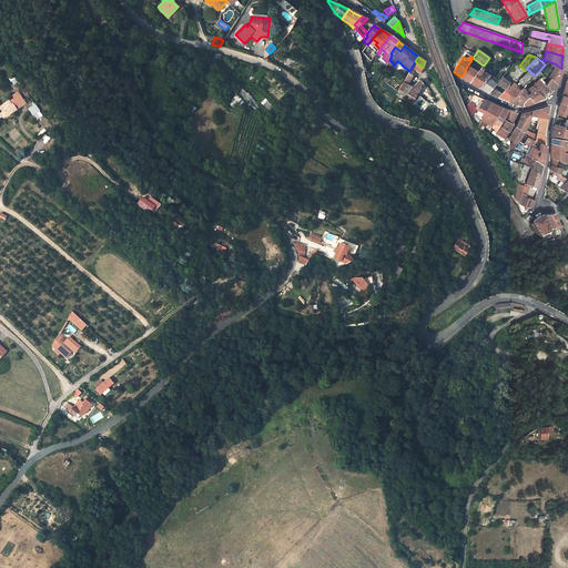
[(414,70),(419,73),(421,73),(423,68),(415,61),(409,71),(408,73),(412,75),(414,70)]
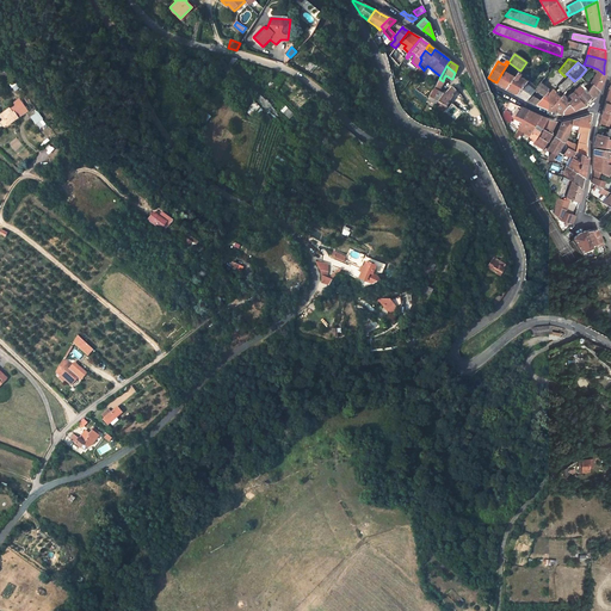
[(604,74),(598,69),(593,75),(603,84),(604,80),(605,75),(604,74)]
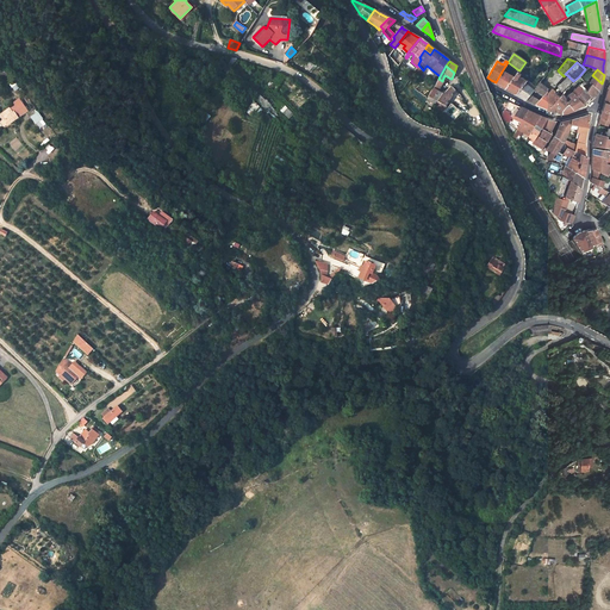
[(502,72),(496,82),(495,83),(502,87),(505,89),(514,78),(512,78),(502,72)]
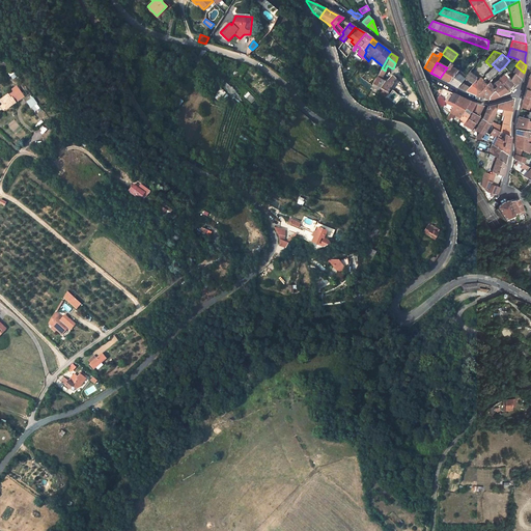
[(450,68),(451,66),(452,65),(450,63),(447,67),(440,78),(445,80),(449,82),(456,73),(457,71),(456,70),(454,72),(450,68)]
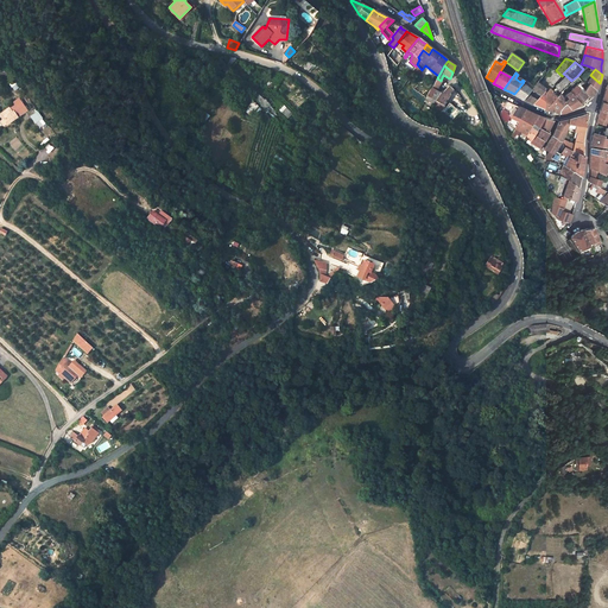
[(588,83),(595,90),(597,87),(600,83),(590,75),(587,81),(588,83)]
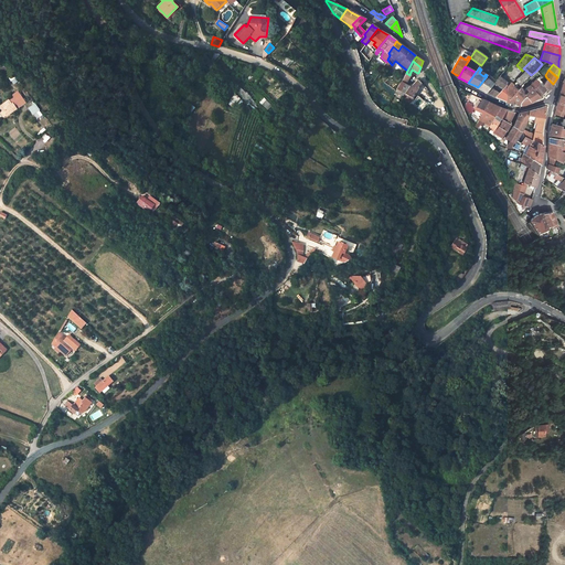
[(519,88),(531,75),(526,71),(515,82),(516,82),(514,84),(519,88)]
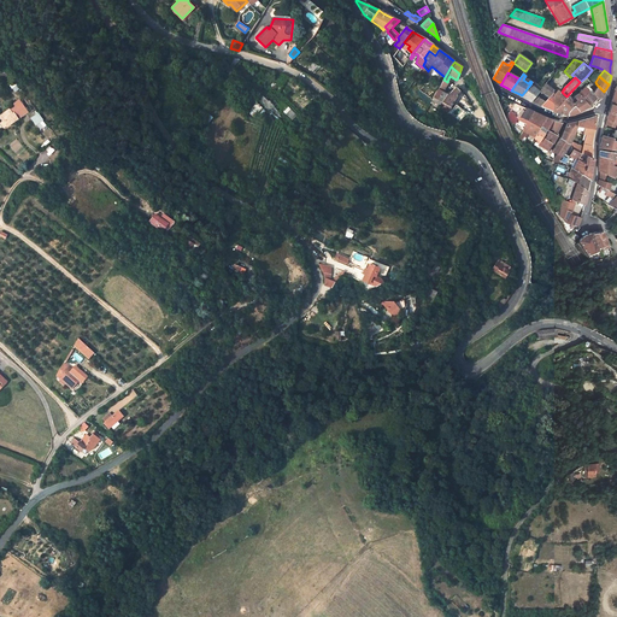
[(592,83),(586,77),(580,82),(585,87),(587,89),(592,83)]
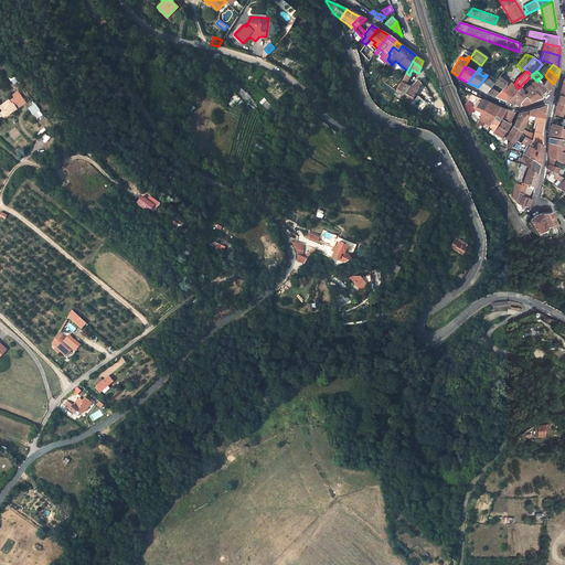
[(404,94),(409,86),(405,84),(411,75),(409,75),(406,73),(400,85),(396,89),(397,89),(404,94)]
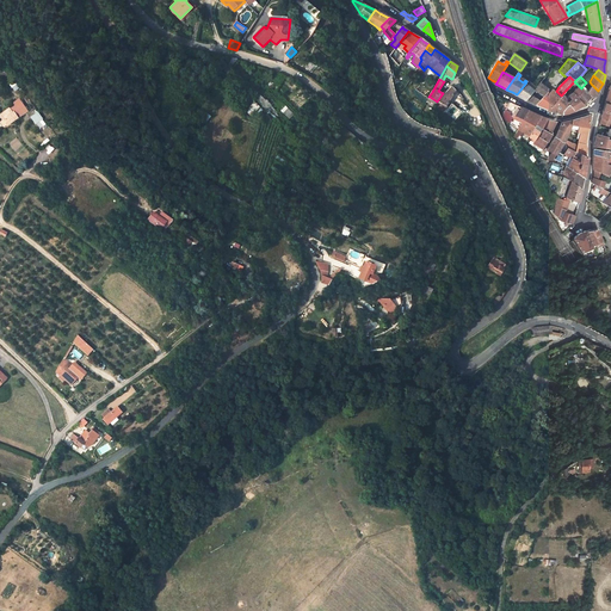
[(526,81),(525,84),(534,91),(537,88),(526,81)]
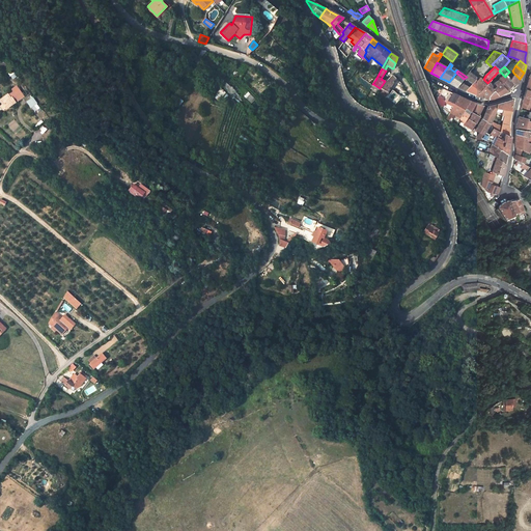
[(464,79),(456,73),(449,82),(452,84),(457,87),(464,79)]
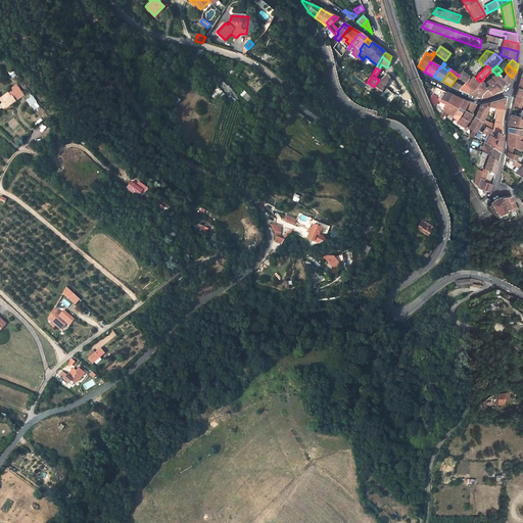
[(463,72),(460,76),(457,78),(450,86),(459,90),(471,77),(463,72)]
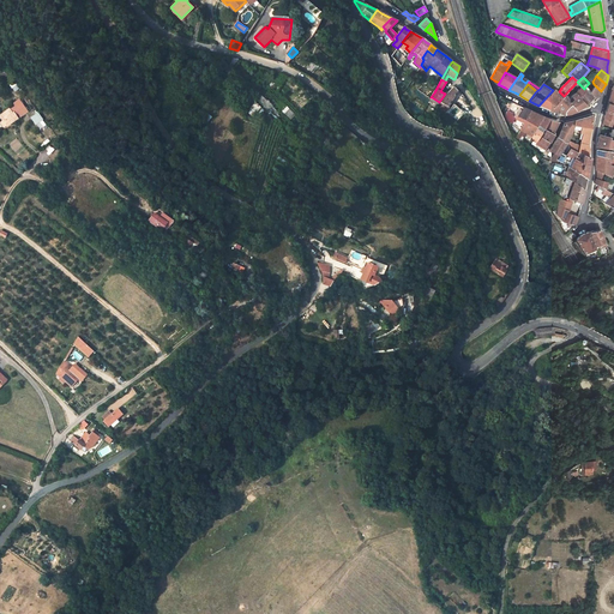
[(600,95),(601,91),(594,84),(590,91),(597,98),(600,95)]
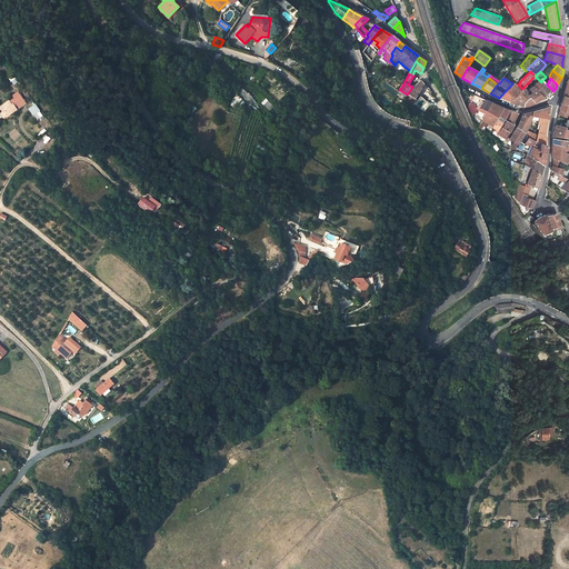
[(412,103),(423,85),(420,80),(413,87),(412,87),(407,95),(405,99),(412,103)]
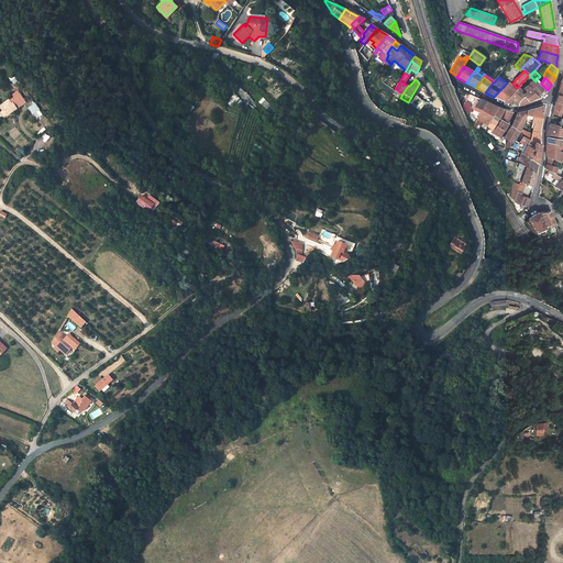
[(527,86),(538,96),(540,94),(544,90),(536,81),(533,79),(527,86)]
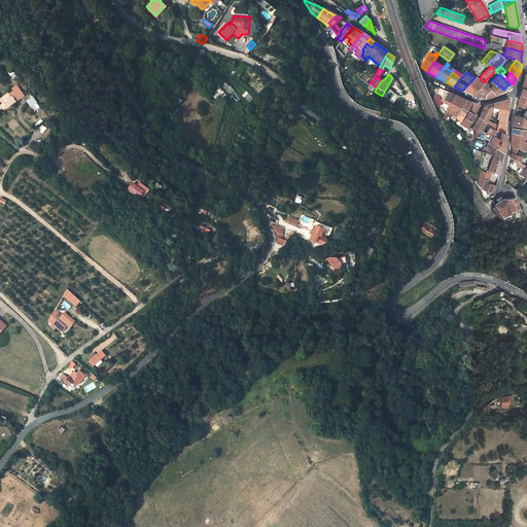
[(475,82),(478,78),(476,77),(475,77),(462,91),(466,93),(471,96),(480,86),(475,82)]
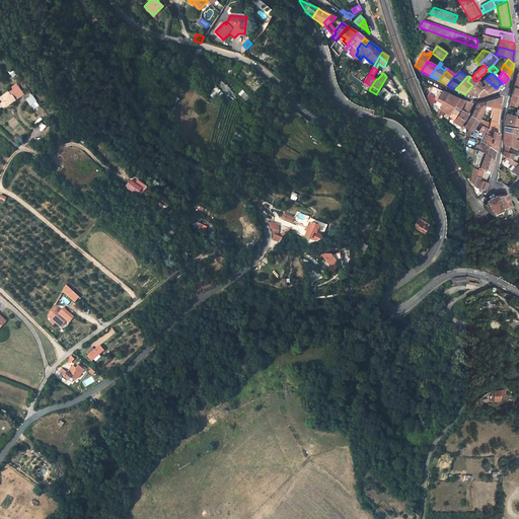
[(492,91),(496,88),(486,79),(483,81),(485,83),(482,86),(484,88),(488,93),(492,91)]
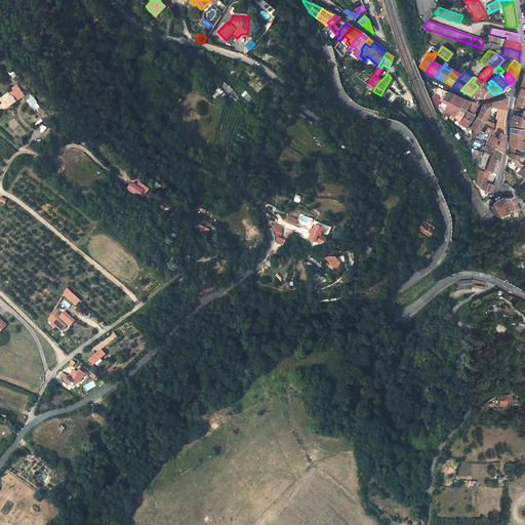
[(487,87),(482,82),(481,83),(478,86),(470,95),(476,96),(483,98),(483,95),(486,91),(489,89),(487,87)]
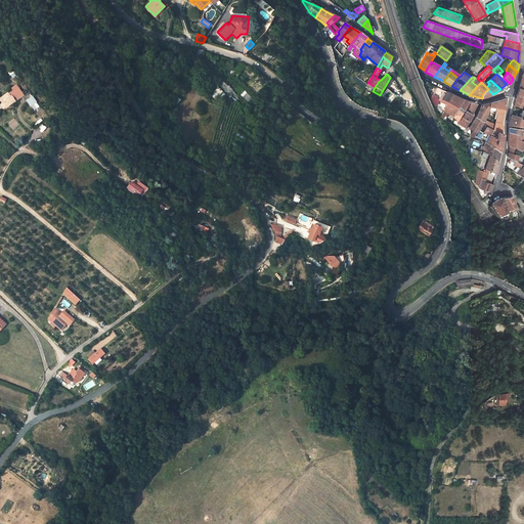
[(8,92),(6,94),(12,103),(24,95),(16,85),(11,88),(12,90),(8,93),(8,92)]
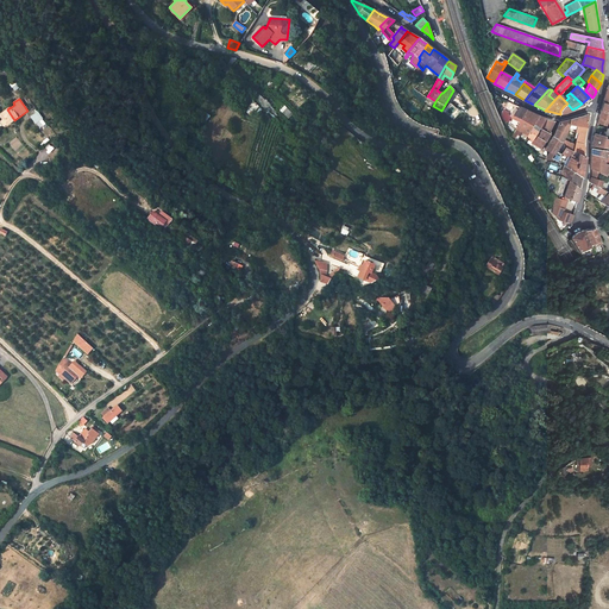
[(572,110),(567,104),(564,106),(560,111),(560,114),(566,112),(572,110)]
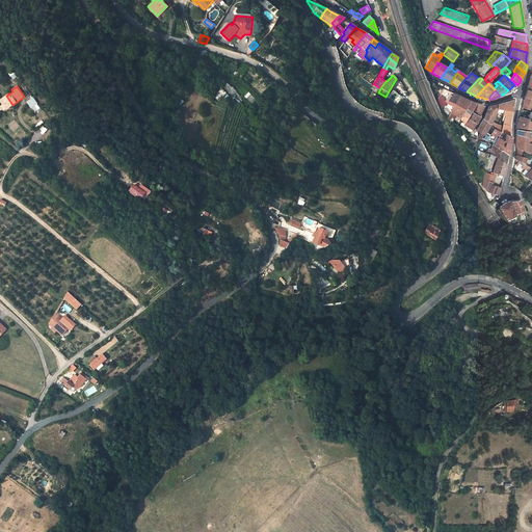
[(251,103),(256,99),(247,91),(243,96),(251,103)]
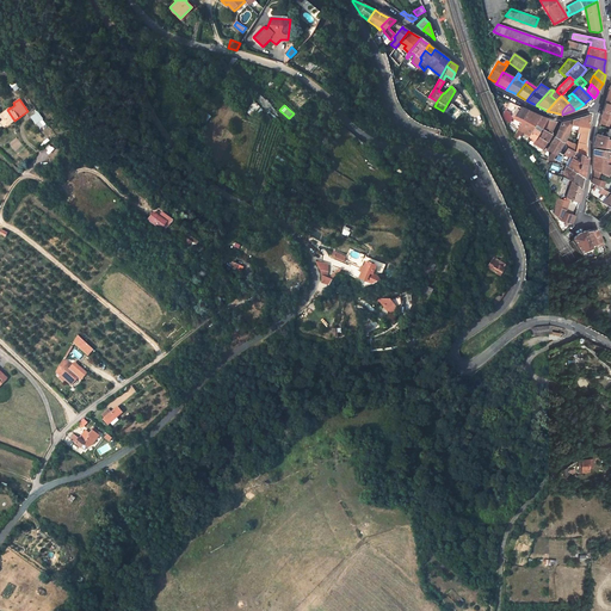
[(523,119),(529,111),(525,110),(522,107),(516,116),(523,119)]
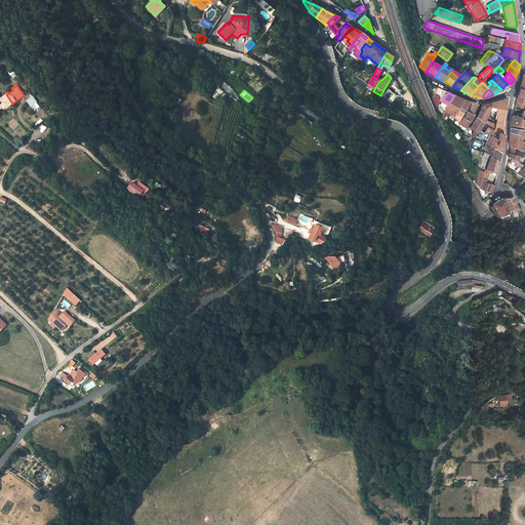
[(12,104),(6,94),(0,98),(3,104),(1,105),(3,109),(5,107),(6,108),(11,105),(10,105),(12,104)]
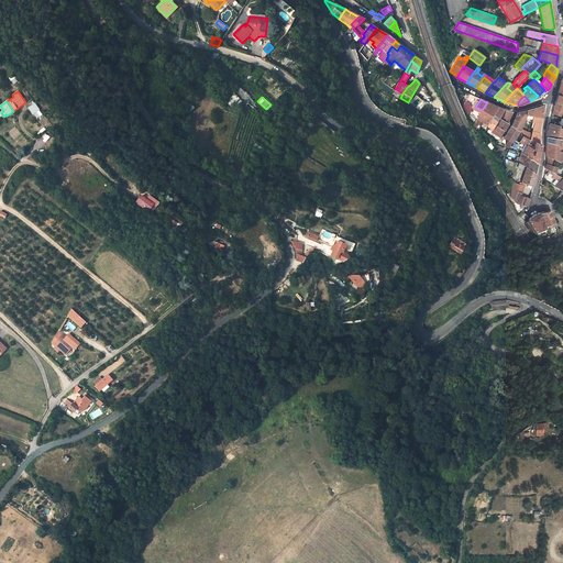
[(462,108),(468,113),(472,109),(468,107),(470,105),(465,101),(462,108)]
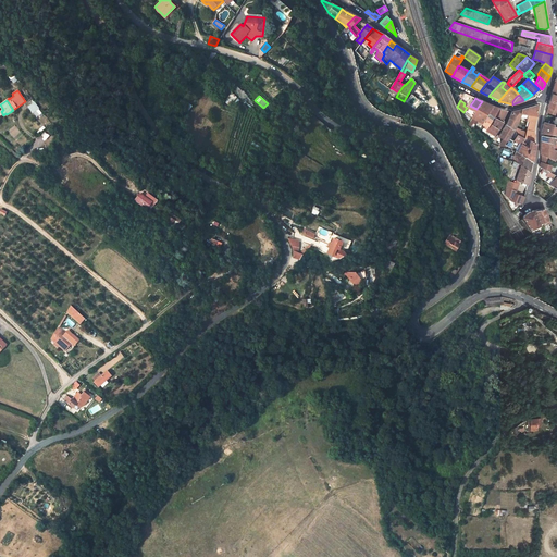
[(489,104),(482,101),(477,109),(471,118),(475,120),(482,124),(493,107),(489,104)]
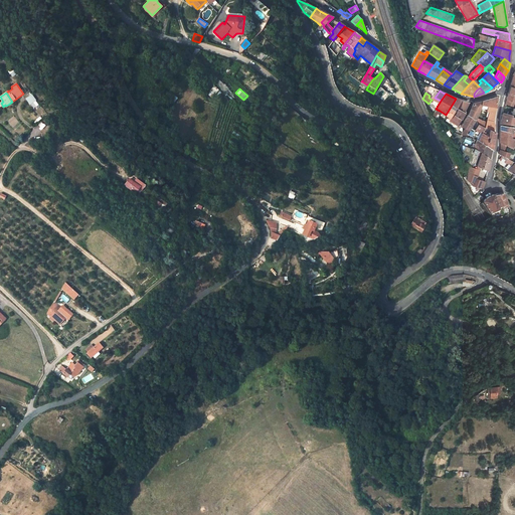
[(482,101),(479,110),(482,110),(490,112),(485,128),(487,129),(489,130),(493,131),(494,125),(494,123),(496,104),(497,97),(488,100),(482,101)]
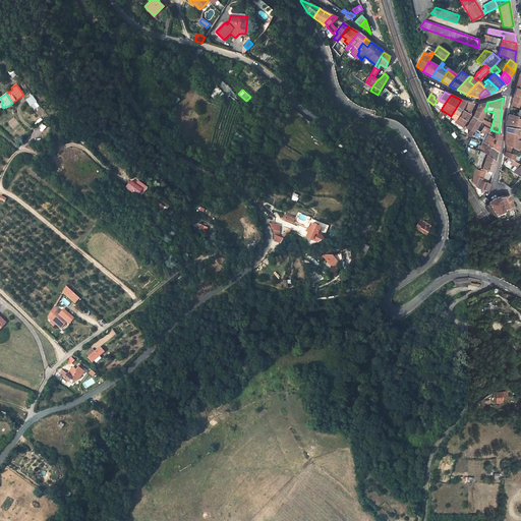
[(461,100),(451,116),(454,118),(456,119),(462,111),(468,114),(472,103),(469,103),(468,103),(466,102),(463,101),(461,100)]
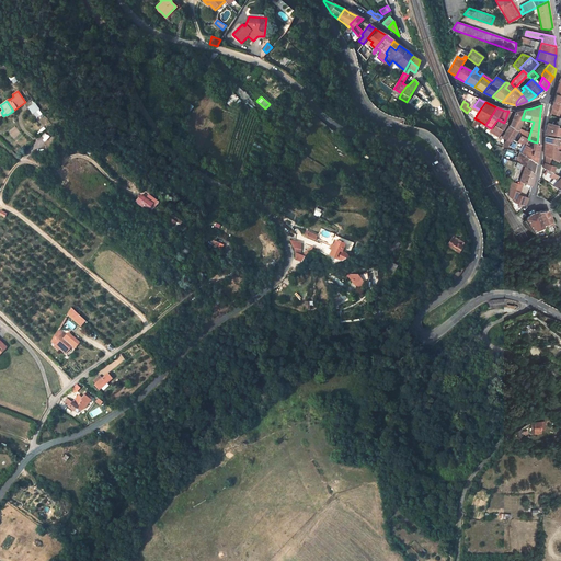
[(515,113),(510,126),(517,130),(521,124),(522,119),(525,110),(519,112),(515,113)]
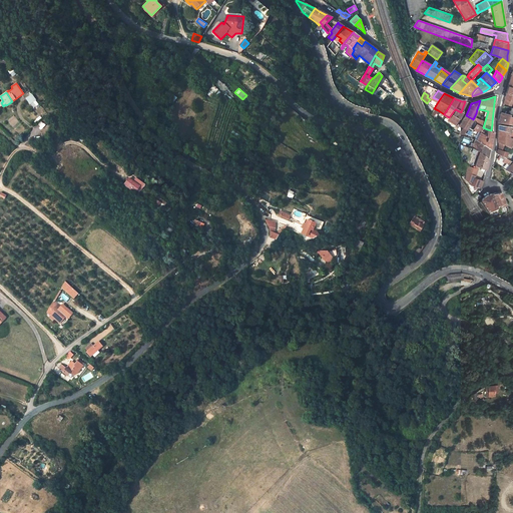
[(498,123),(512,124),(512,108),(511,108),(509,116),(500,114),(498,120),(498,123)]
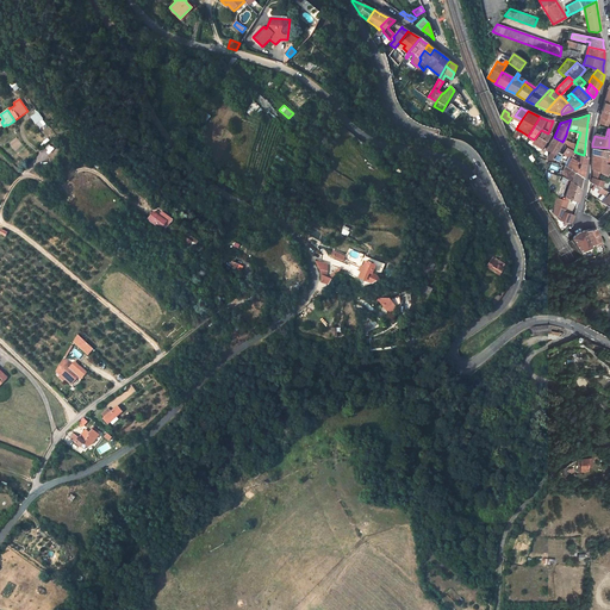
[(547,135),(548,134),(541,130),(534,139),(533,142),(540,147),(543,141),(546,143),(548,139),(551,136),(547,135)]
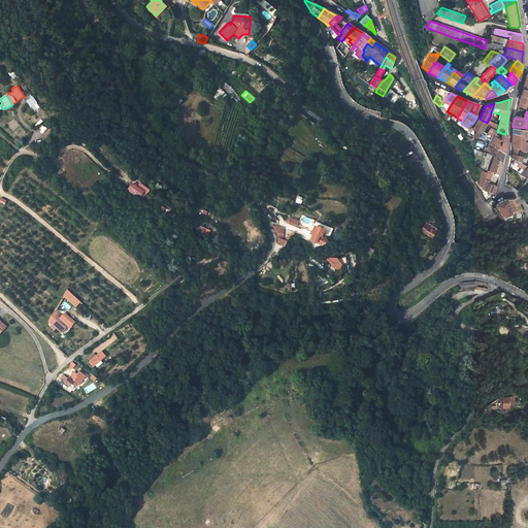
[(475,125),(484,130),(487,123),(480,119),(479,120),(475,125)]
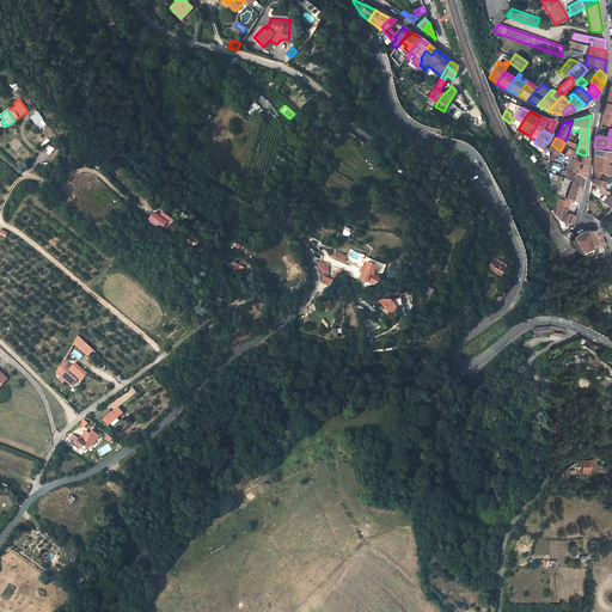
[(560,152),(561,151),(551,145),(549,150),(557,155),(560,152)]
